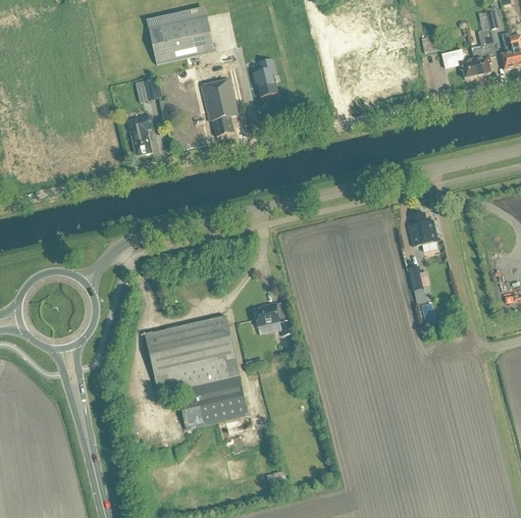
[(486,14),(490,29),(498,27),(495,12),(486,14)]
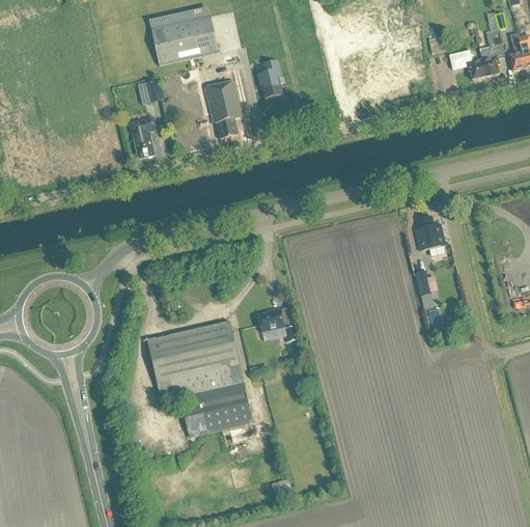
[(151,27),(160,64),(219,51),(211,15),(151,27)]
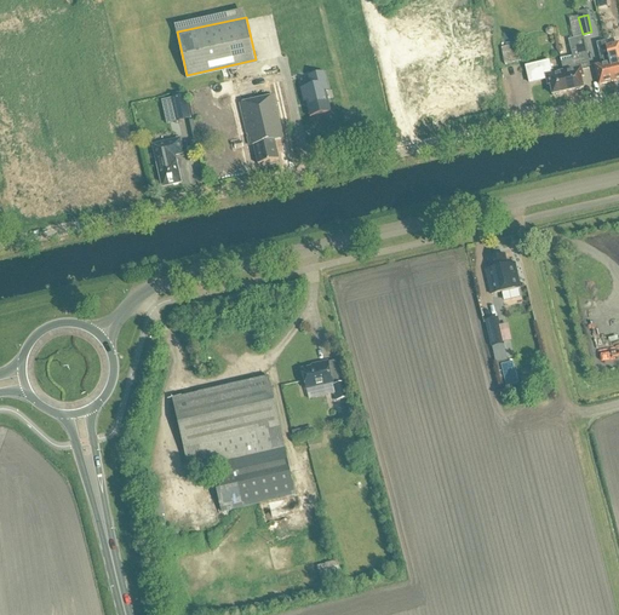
[(562,69),(567,88),(574,86),(575,87),(579,86),(580,85),(583,85),(580,75),(582,74),(579,64),(589,63),(583,34),(568,38),(572,53),(560,56),(562,69)]
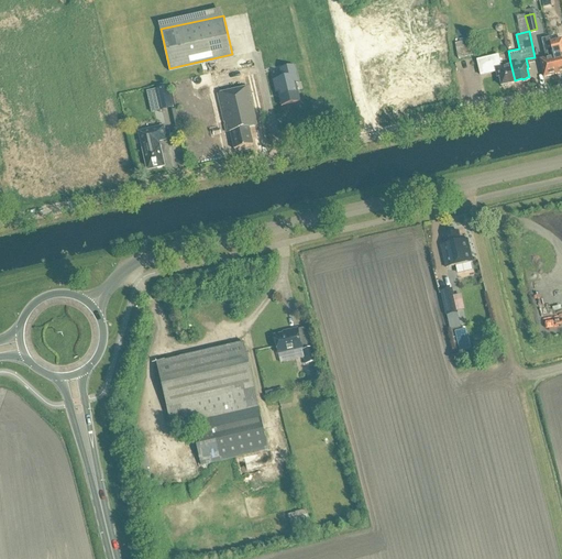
[(561,40),(561,36),(549,39),(557,72),(561,69),(561,40)]
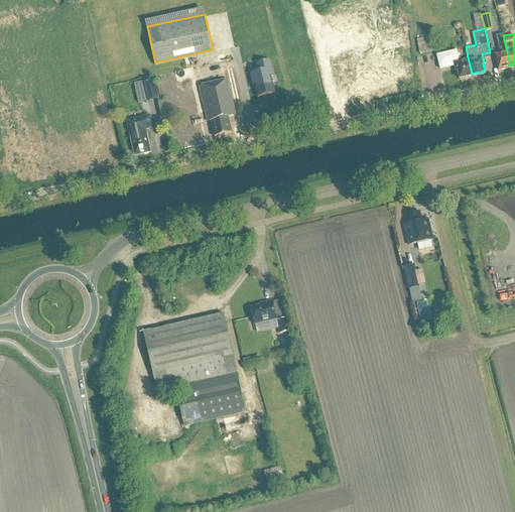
[(416,37),(419,51),(433,48),(430,34),(416,37)]
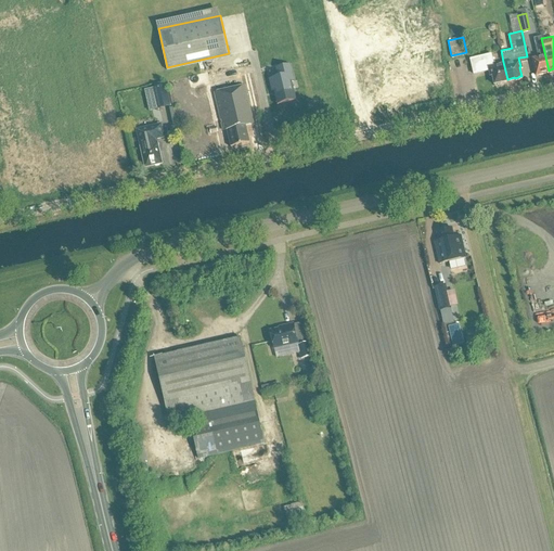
[(549,71),(541,38),(533,40),(537,54),(531,56),(535,74),(549,71)]
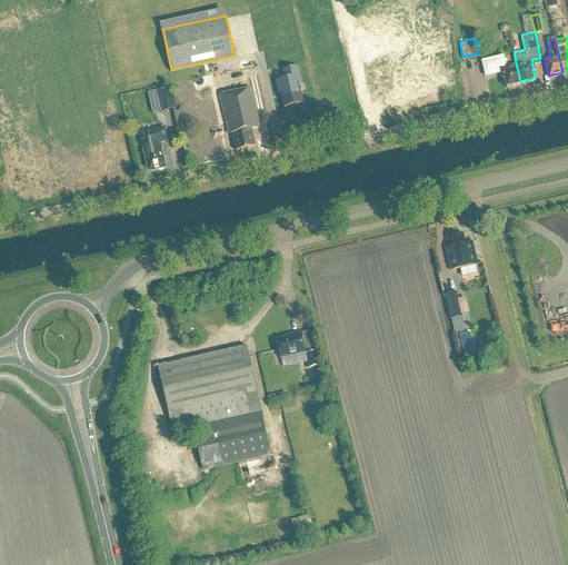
[(398,50),(360,58),(368,97),(385,93),(387,106),(381,107),(384,116),(402,112),(398,90),(406,89),(398,50)]
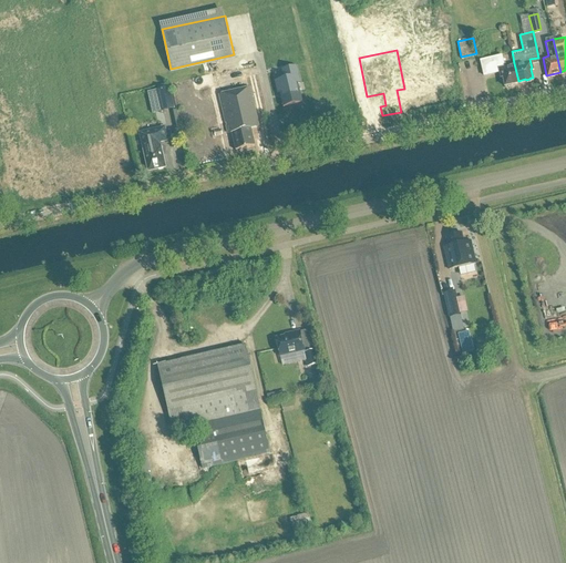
[(518,81),(514,63),(504,65),(501,53),(480,58),(483,73),(498,70),(500,75),(502,75),(504,84),(506,83),(507,84),(511,83),(512,82),(518,81)]
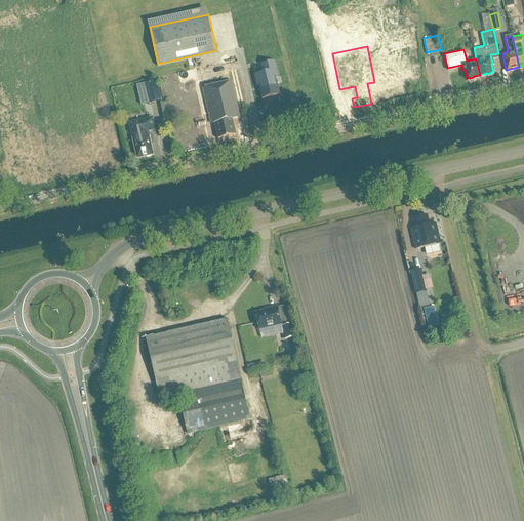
[(279,92),(275,75),(275,74),(276,73),(277,74),(274,58),(273,58),(273,59),(263,62),(263,64),(265,71),(255,73),(254,74),(254,73),(253,73),(256,84),(256,83),(257,83),(260,95),(262,96),(263,96),(265,95),(279,92)]
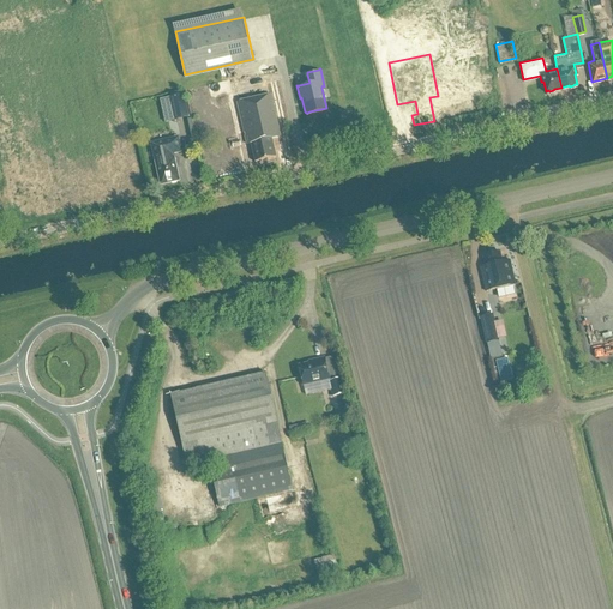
[(234,76),(236,86),(256,82),(253,71),(252,71),(234,76)]
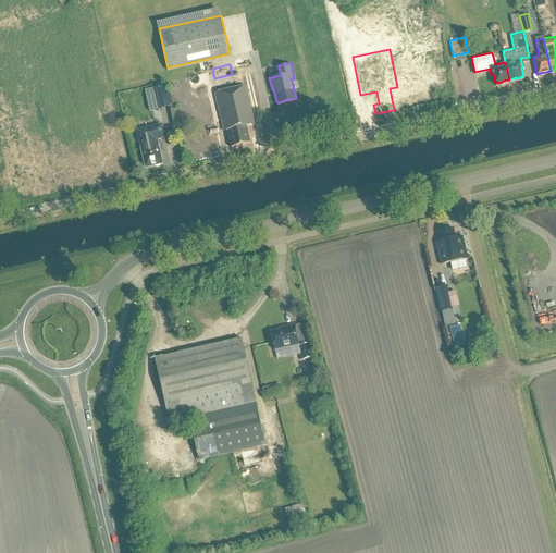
[(430,65),(408,70),(416,101),(437,97),(433,82),(442,80),(439,65),(430,68),(430,65)]
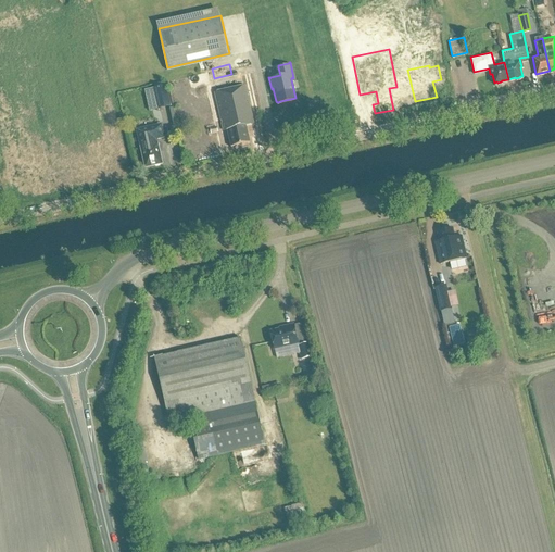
[(226,127),(230,145),(249,141),(243,121),(252,118),(244,83),(214,89),(223,128),(226,127)]
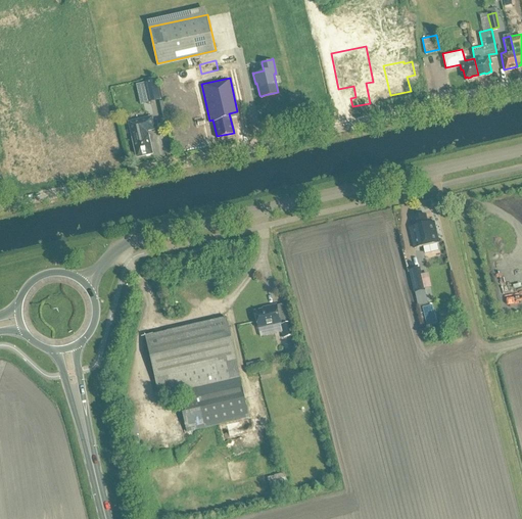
[(155,79),(144,81),(148,99),(159,97),(155,79)]
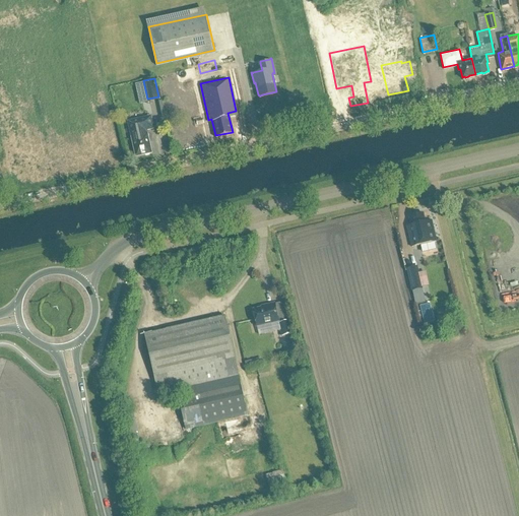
[(149,115),(127,120),(135,154),(143,152),(144,153),(148,152),(149,150),(150,150),(145,128),(152,126),(149,115)]
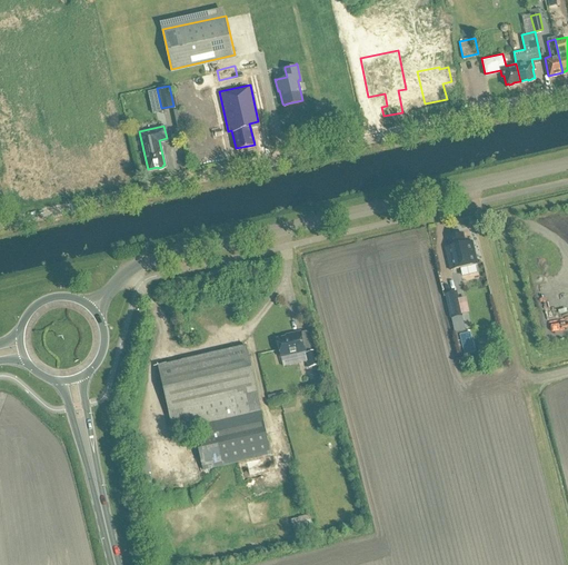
[(449,244),(444,245),(449,268),(459,266),(461,273),(476,269),(475,261),(476,261),(471,239),(465,240),(462,230),(447,235),(449,244)]
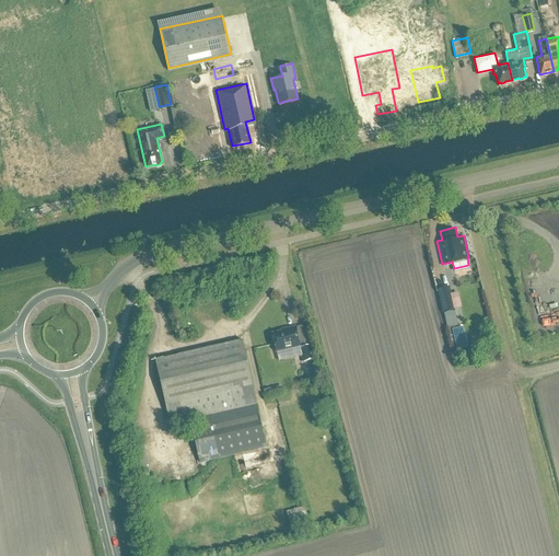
[(453,308),(454,308),(449,285),(438,287),(444,316),(454,314),(453,308)]
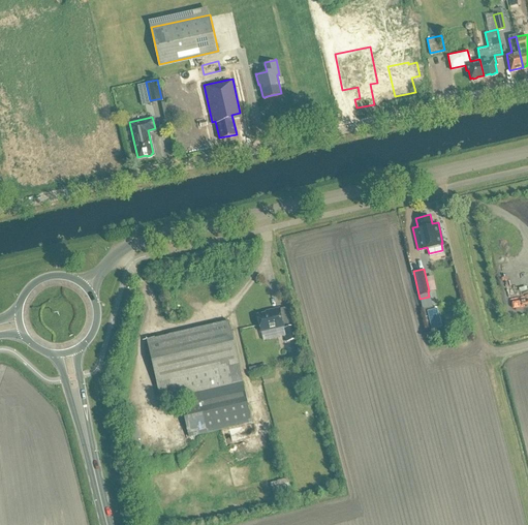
[(257,313),(260,329),(283,323),(279,306),(271,308),(272,309),(257,313)]
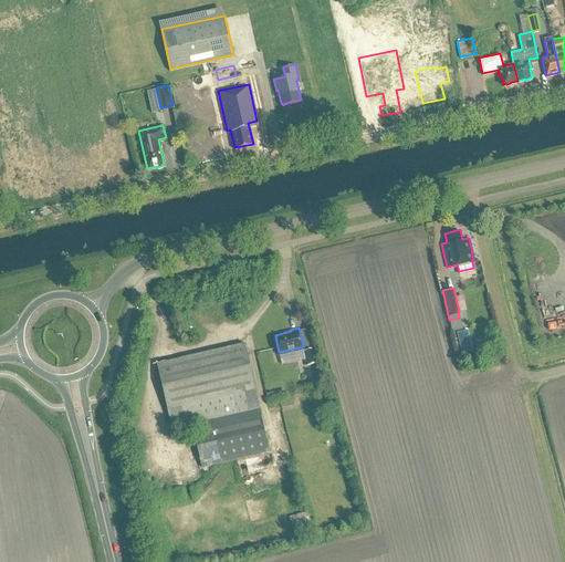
[(200,462),(269,447),(244,337),(156,357),(169,418),(190,414),(200,462)]
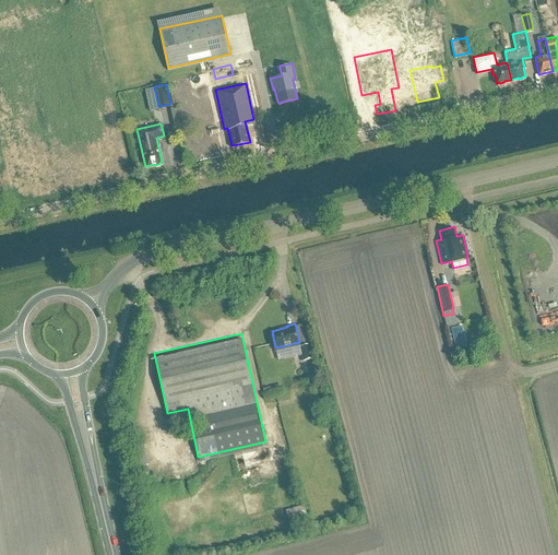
[(299,344),(303,358),(313,356),(310,342),(299,344)]
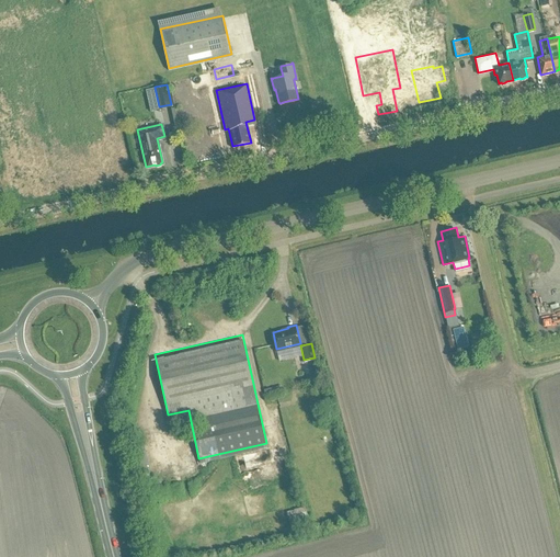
[(144,440),(136,442),(143,474),(150,472),(144,440)]
